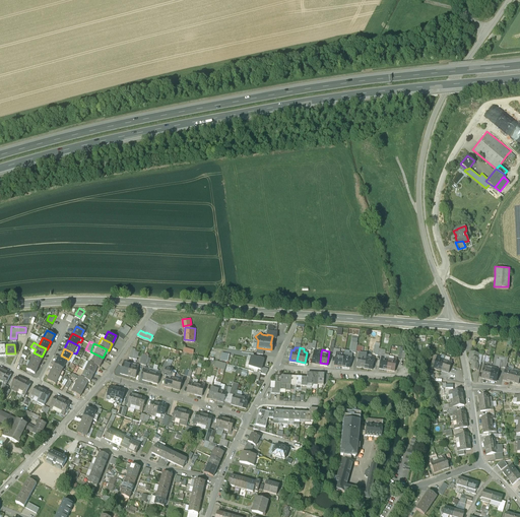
[(228,359),(230,351),(222,350),(220,357),(228,359)]
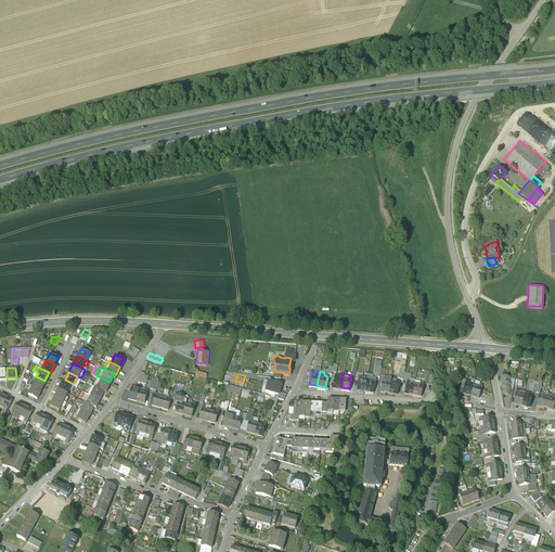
[(362,374),(359,374),(359,377),(357,387),(365,389),(368,375),(362,374)]
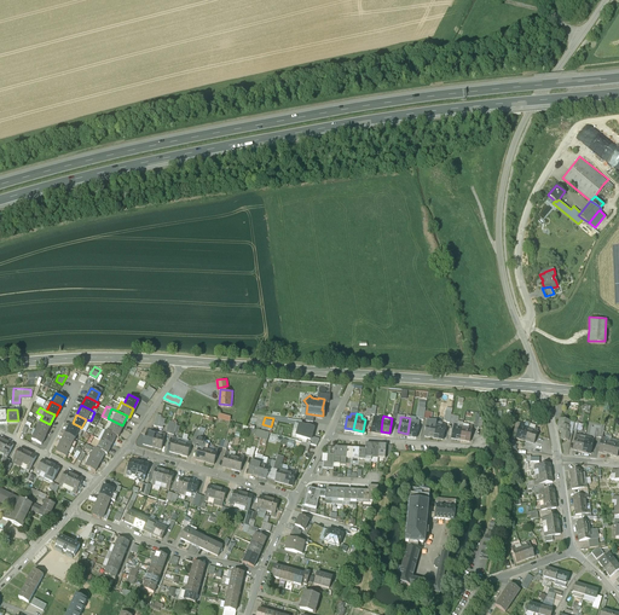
[(122,425),(113,421),(108,418),(103,427),(108,429),(115,434),(117,434),(122,425)]
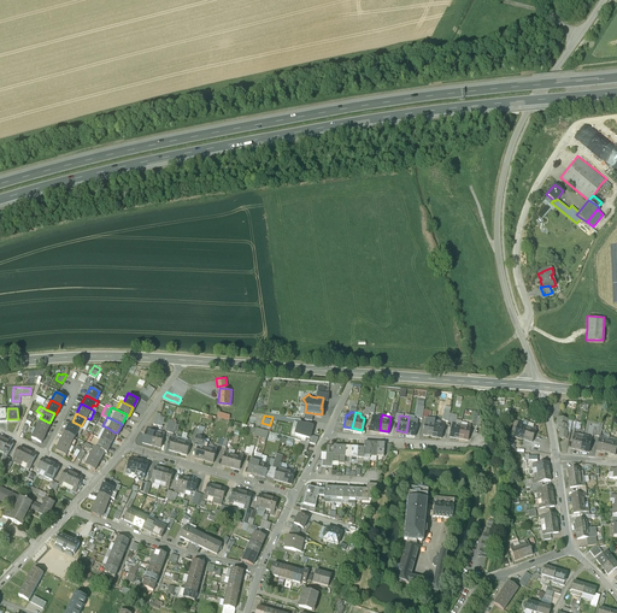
[(381,418),(372,417),(370,428),(380,430),(381,418)]
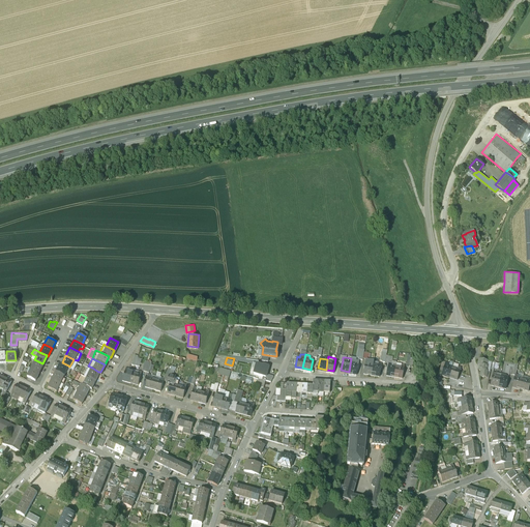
[(358,359),(351,358),(349,372),(356,373),(358,359)]
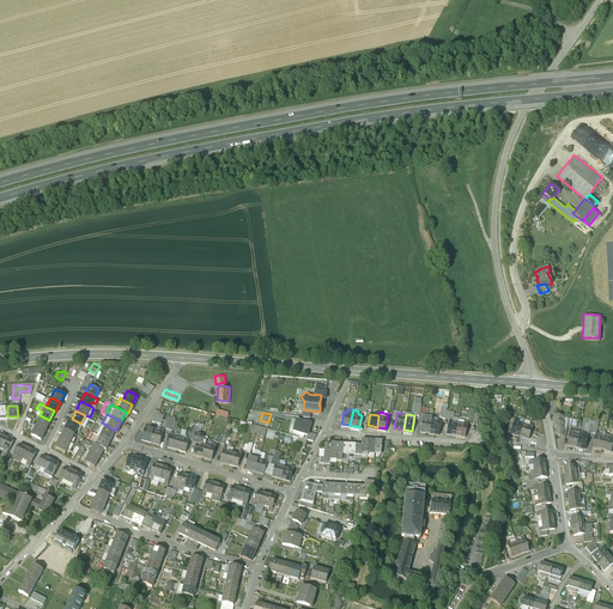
[(432,415),(424,414),(423,418),(420,430),(430,431),(432,416),(432,415)]
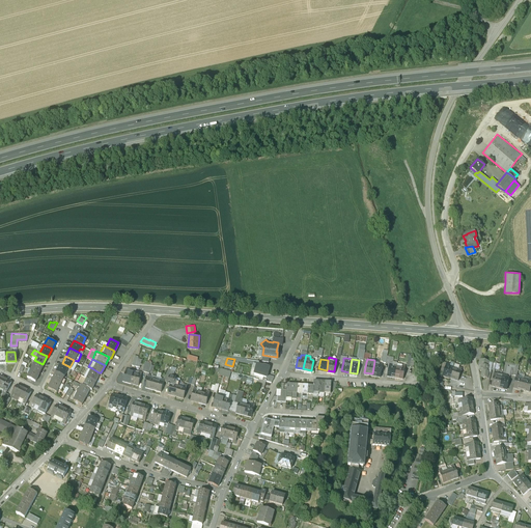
[(487,361),(479,359),(478,363),(481,364),(479,369),(482,369),(481,374),(486,377),(487,370),(486,370),(487,365),(486,365),(487,361)]
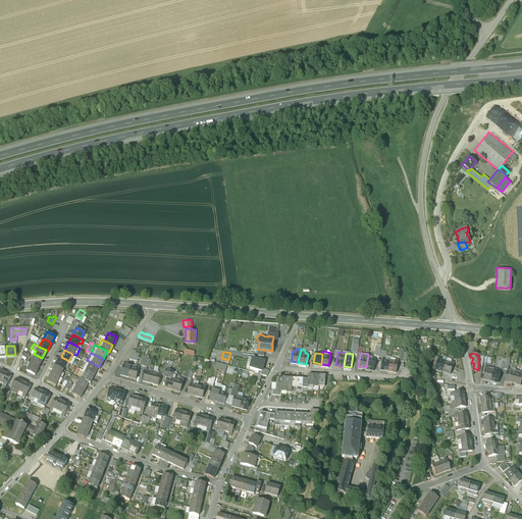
[(42,358),(34,354),(31,361),(39,365),(42,358)]
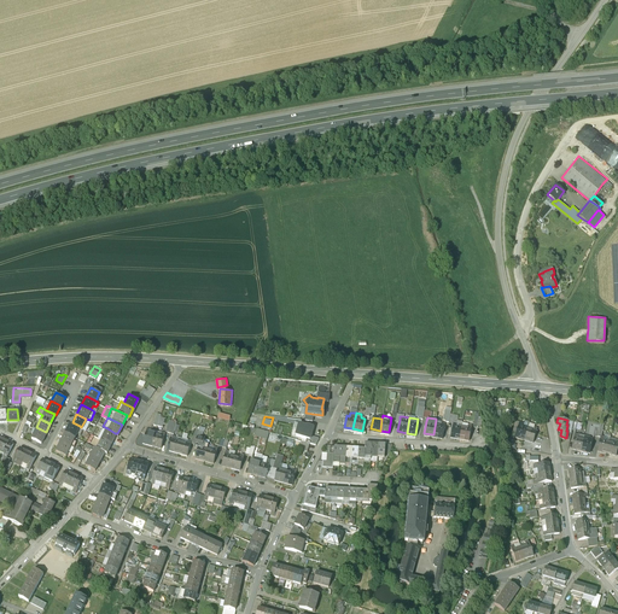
[(445,421),(436,420),(433,434),(442,436),(445,421)]
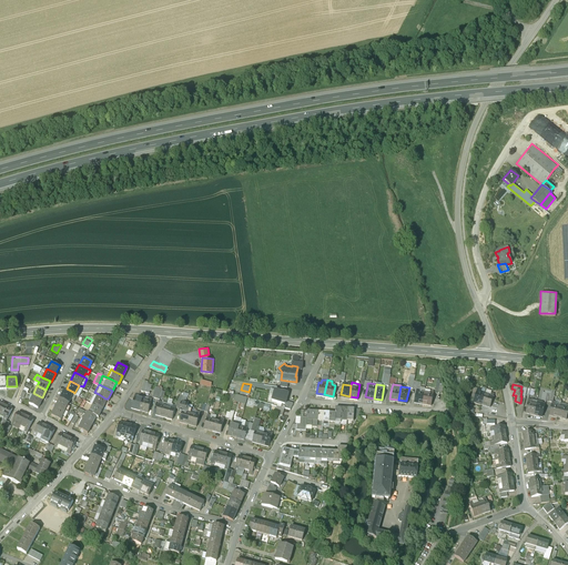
[(480,389),(477,387),(474,397),(473,402),(482,404),(485,394),(486,387),(482,386),(480,389)]
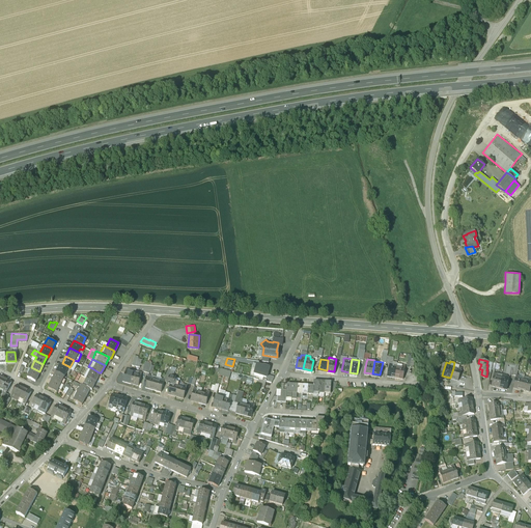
[(62,363),(60,362),(56,370),(63,374),(68,366),(62,363)]
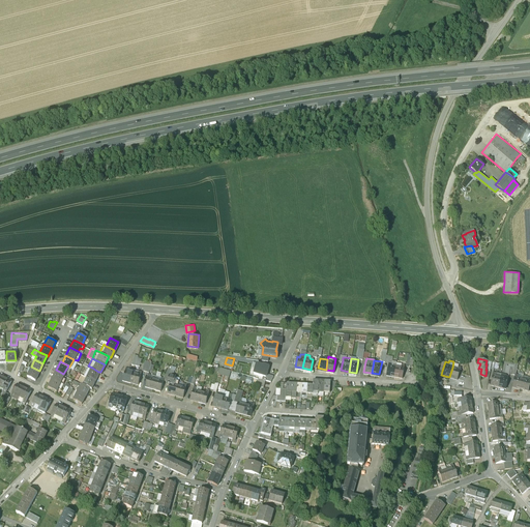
[(262,362),(257,361),(254,372),(263,374),(266,375),(266,372),(269,363),(263,361),(262,362)]
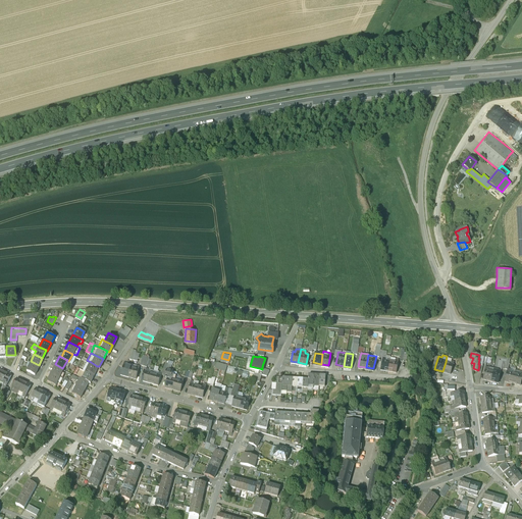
[(389,359),(382,358),(380,368),(388,369),(389,359)]
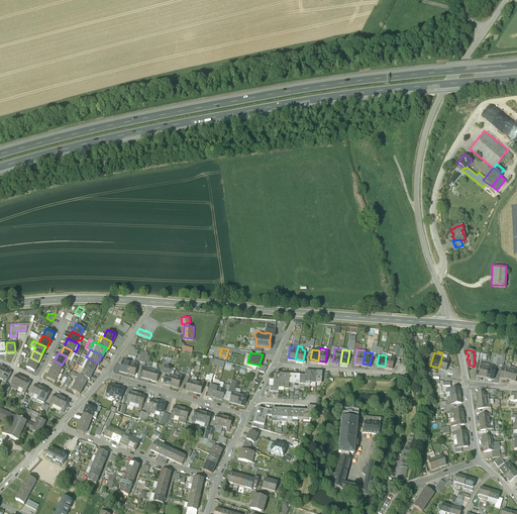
[(163,370),(166,371),(167,369),(172,370),(172,369),(170,369),(173,357),(167,355),(167,357),(163,370)]
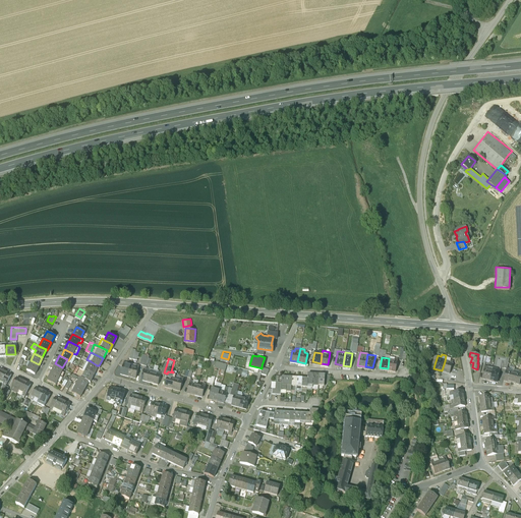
[(217,358),(215,364),(226,367),(227,361),(217,358)]
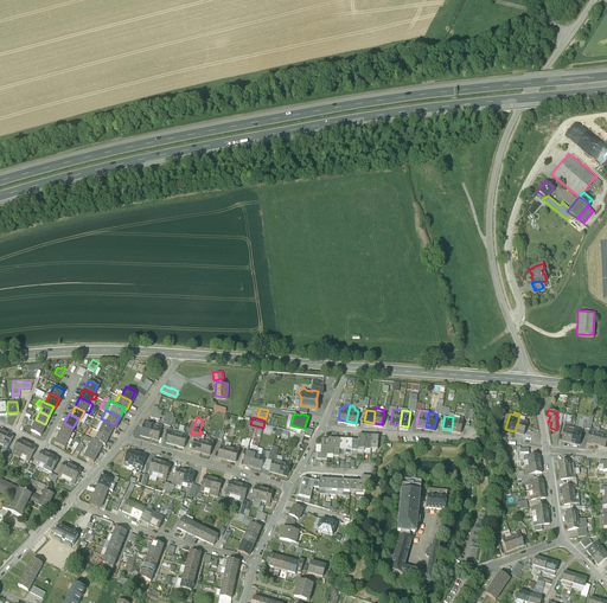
[(462,419),(453,417),(452,429),(460,430),(462,419)]
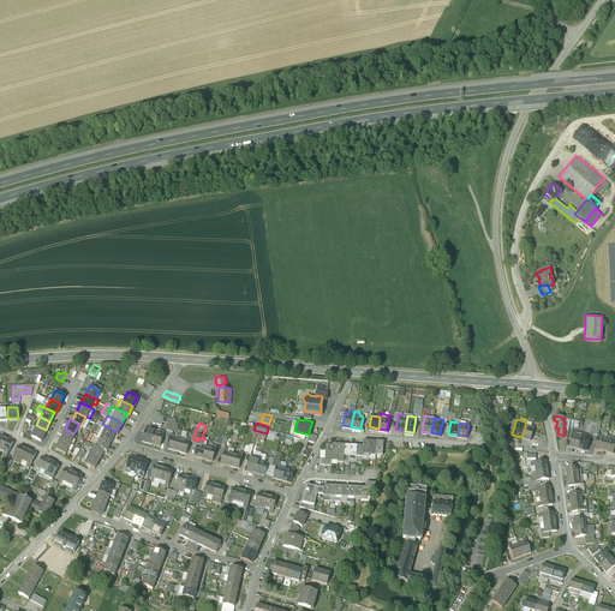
[(107,426),(106,425),(102,424),(97,433),(101,435),(111,439),(114,431),(107,426)]
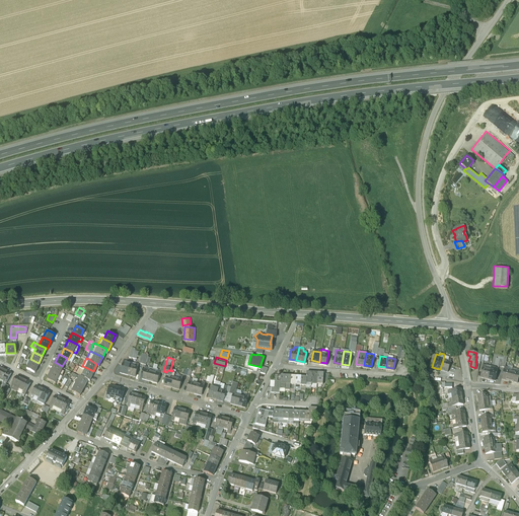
[(124,358),(120,370),(128,372),(130,363),(126,362),(127,359),(124,358)]
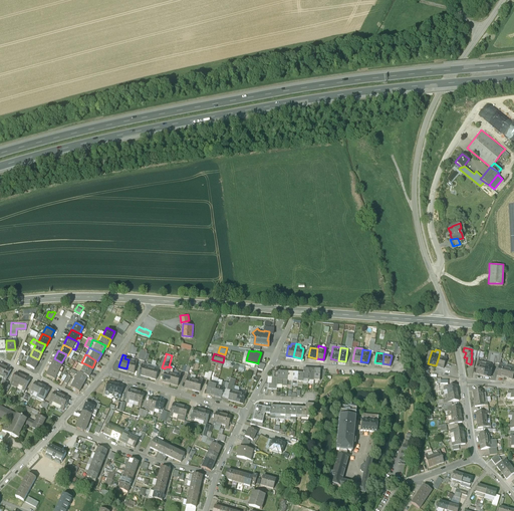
[(443,357),(439,356),(436,365),(443,367),(447,355),(444,354),(443,357)]
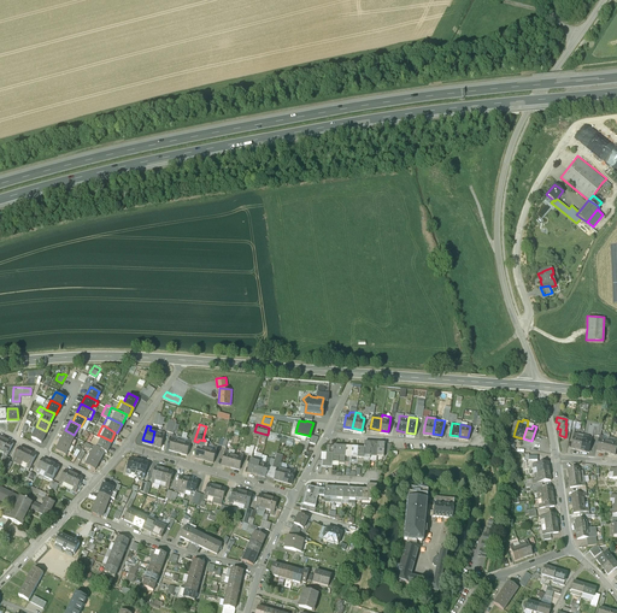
[(46,431),(36,426),(31,436),(41,441),(46,431)]
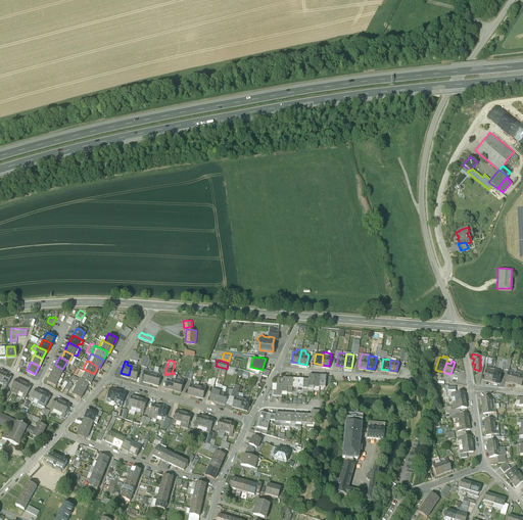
[(134,367),(131,366),(129,375),(136,377),(139,365),(135,364),(134,367)]
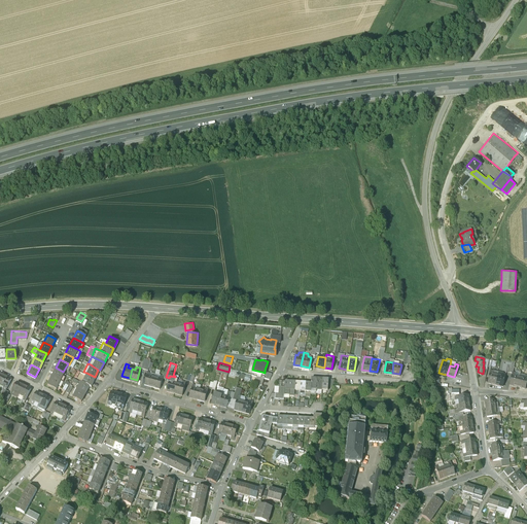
[(63,372),(56,368),(51,376),(60,379),(63,372)]
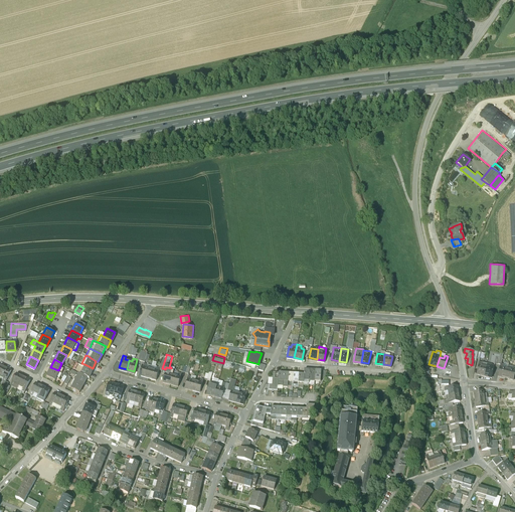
[(151,366),(146,365),(147,362),(144,361),(141,373),(149,375),(151,366)]
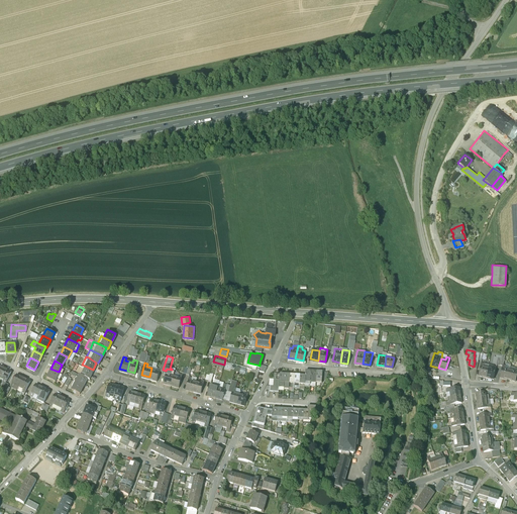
[(483,366),(480,365),(478,375),(485,376),(488,364),(483,363),(483,366)]
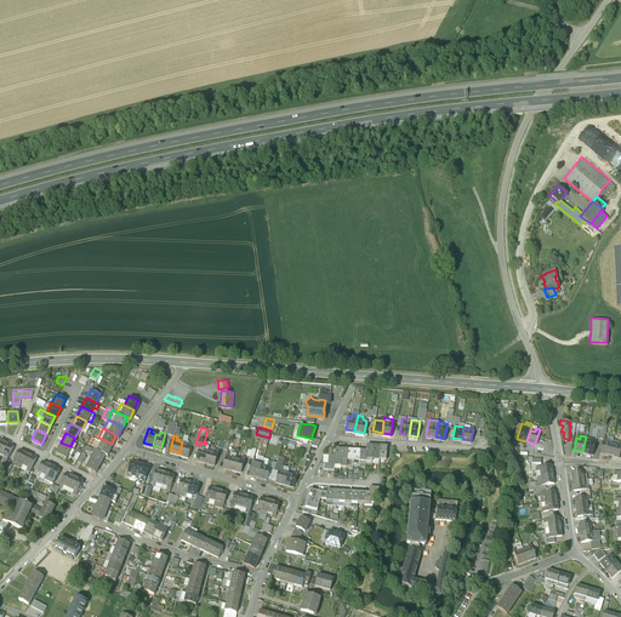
[(592,438),(586,436),(582,451),(592,453),(594,441),(591,441),(592,438)]
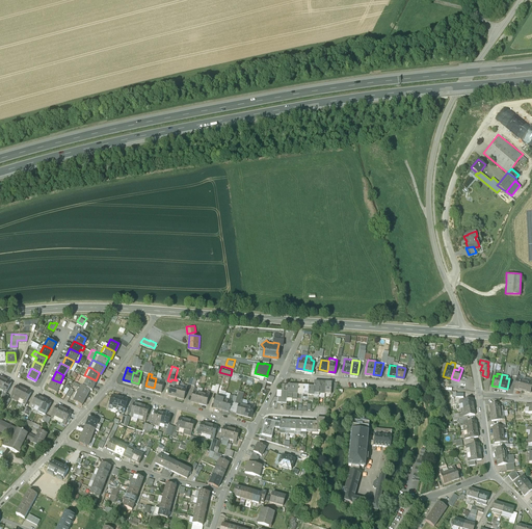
[(96,380),(87,376),(83,385),(89,388),(91,389),(96,380)]
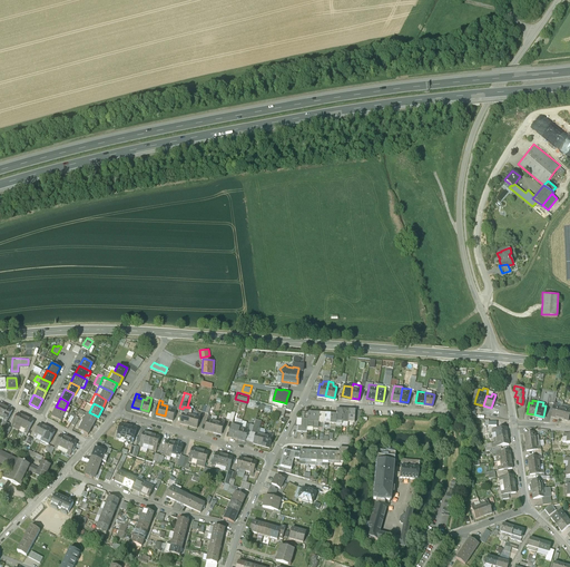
[(173,407),(167,406),(165,416),(173,418),(175,407),(176,404),(173,403),(173,407)]
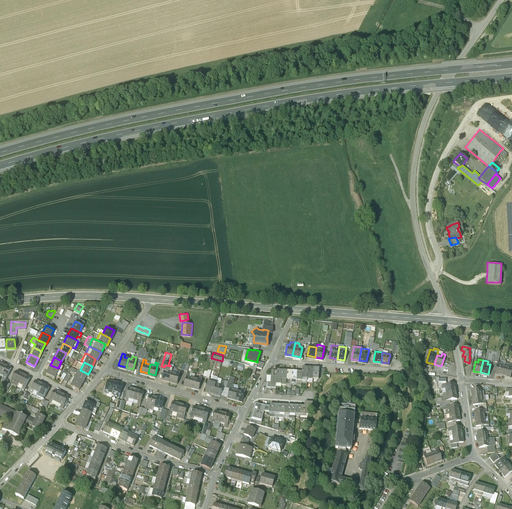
[(11,366),(4,363),(0,370),(0,371),(6,375),(11,366)]
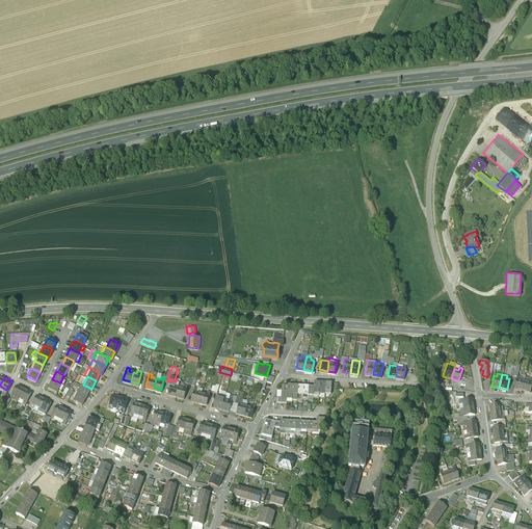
[(263,378),(260,377),(258,386),(264,387),(266,379),(263,378)]
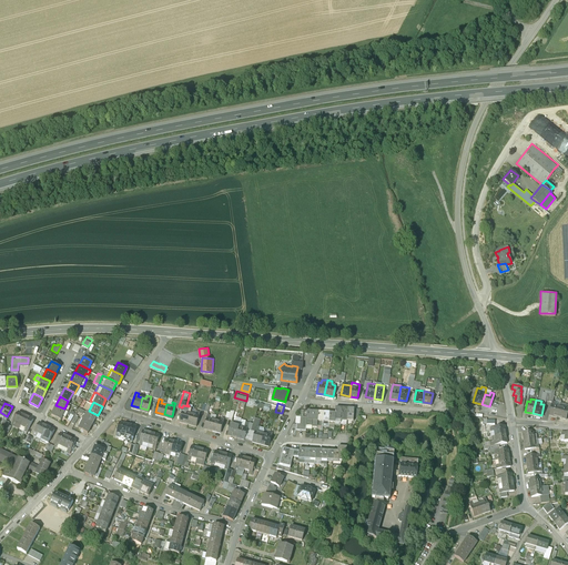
[(559,405),(550,403),(548,413),(557,415),(559,405)]
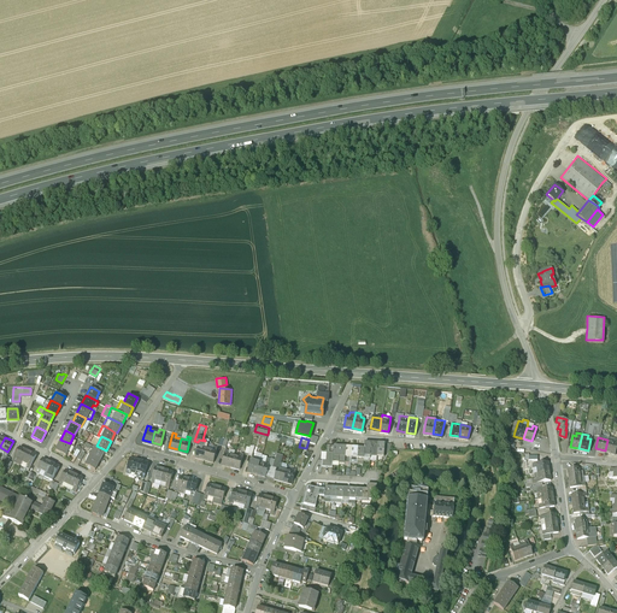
[(70,443),(60,440),(56,448),(65,453),(70,443)]
